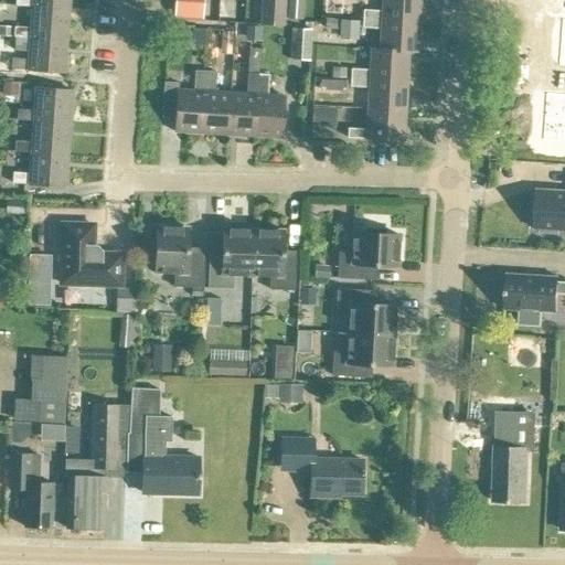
[(173,0),(173,14),(196,17),(196,0),(173,0)]
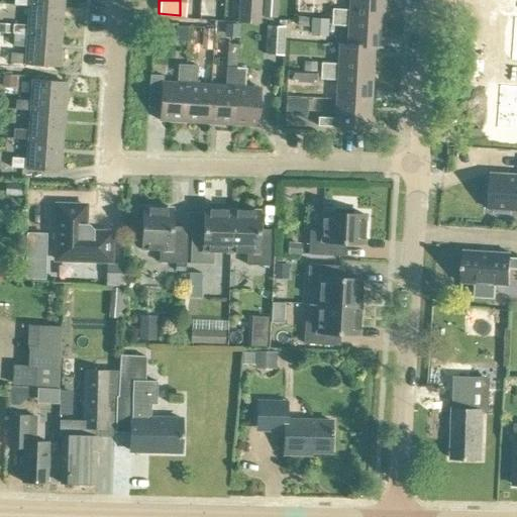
[(238,0),(237,23),(261,24),(261,0),(238,0)]
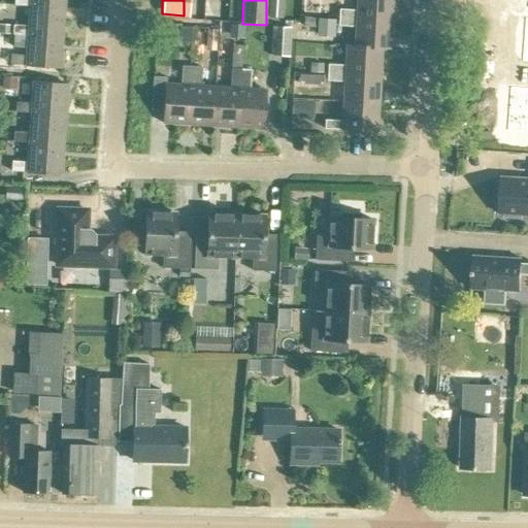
[(268,0),(268,19),(282,19),(283,0),(268,0)]
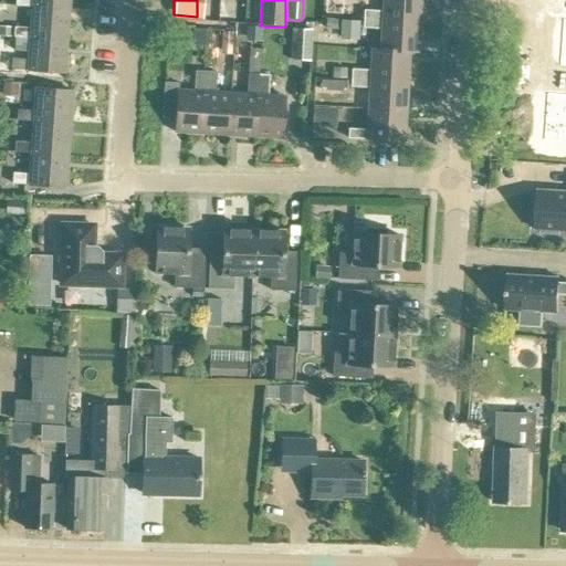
[(334,0),(333,0),(324,3),(329,16),(339,11),(334,0)]
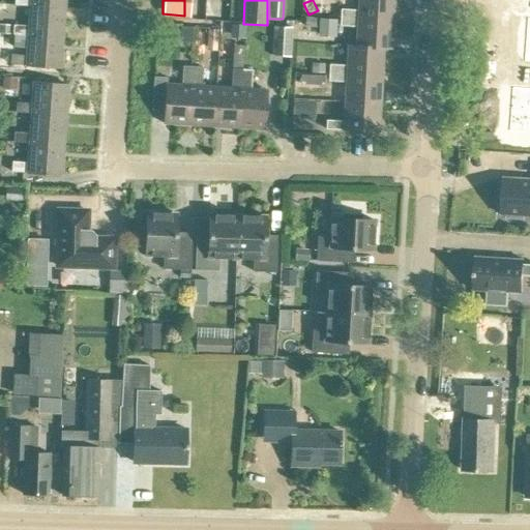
[(340,18),(393,21),(393,0),(357,0),(357,10),(341,9),(340,18)]
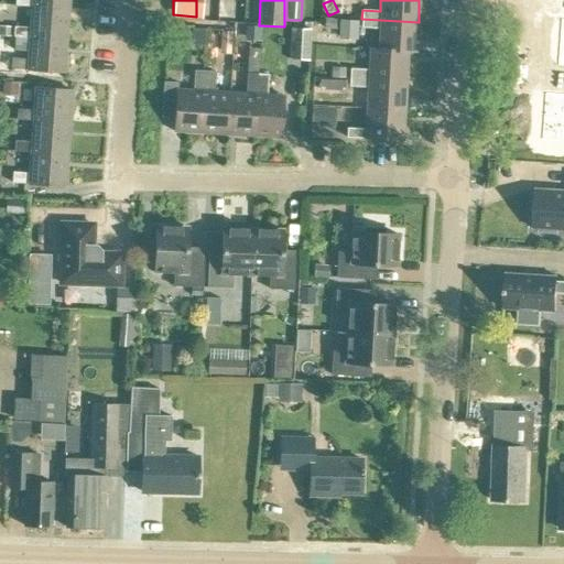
[(31,6),(31,7),(30,28),(13,26),(12,38),(29,39),(29,38),(66,40),(68,9),(31,6)]
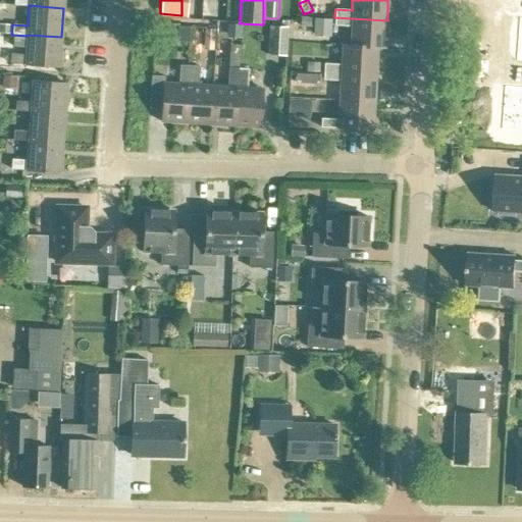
[(311,17),(301,17),(300,28),(311,28),(311,17)]
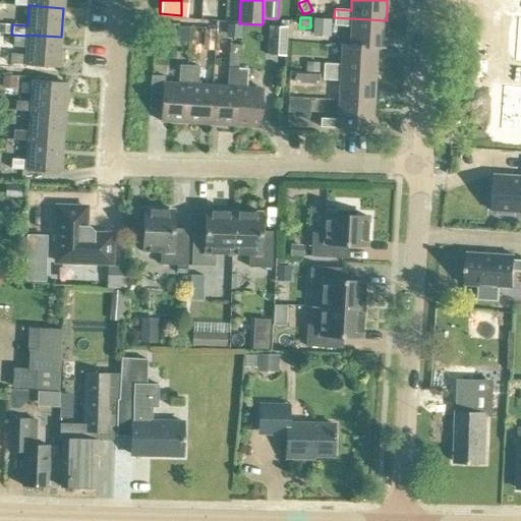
[(387,20),(334,17),(334,25),(350,26),(349,45),(377,48),(385,48),(387,20)]
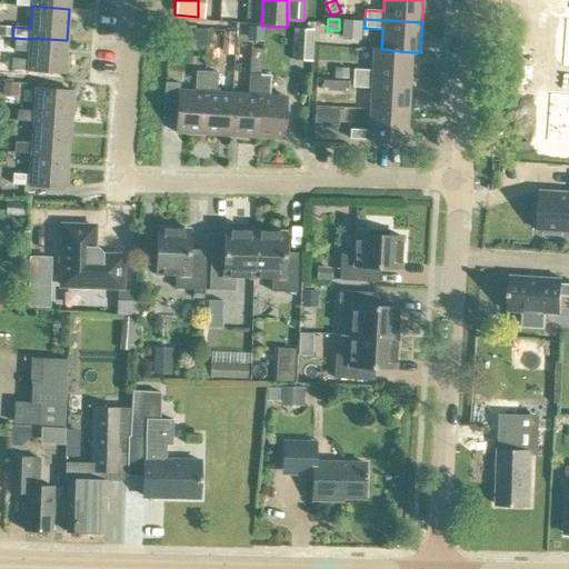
[(342,20),(341,38),(359,39),(360,21),(342,20)]
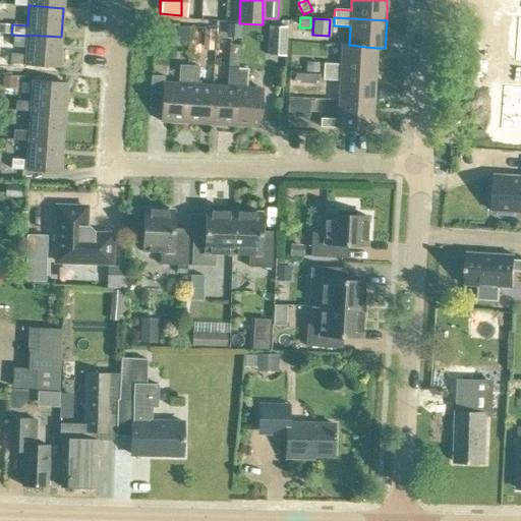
[(10,24),(0,23),(0,33),(9,35),(10,24)]
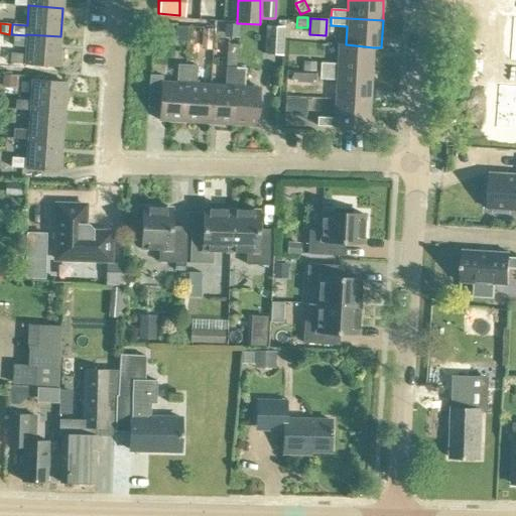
[(237,38),(238,24),(224,24),(223,37),(237,38)]
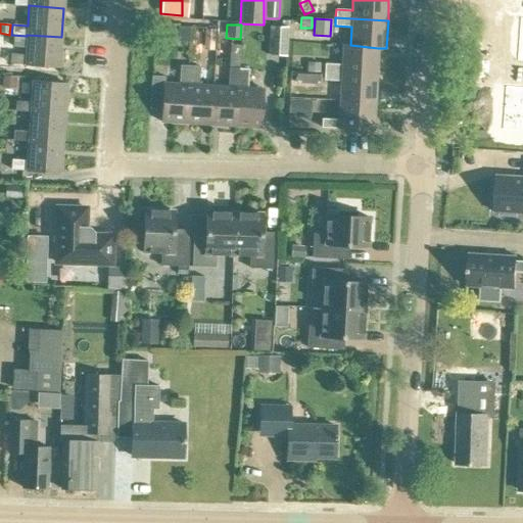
[(269,56),(286,56),(287,29),(270,28),(269,56)]
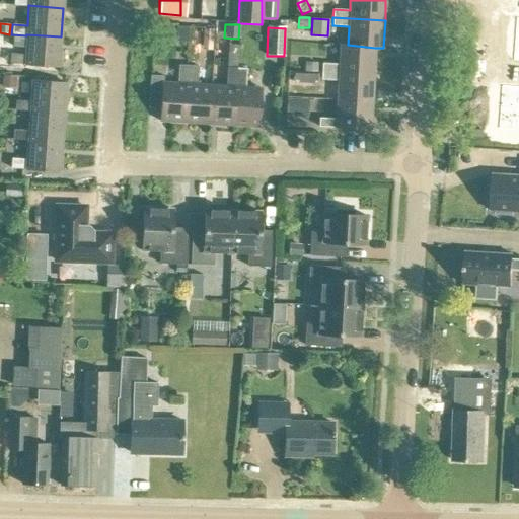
[(212,50),(213,29),(203,29),(202,50),(212,50)]
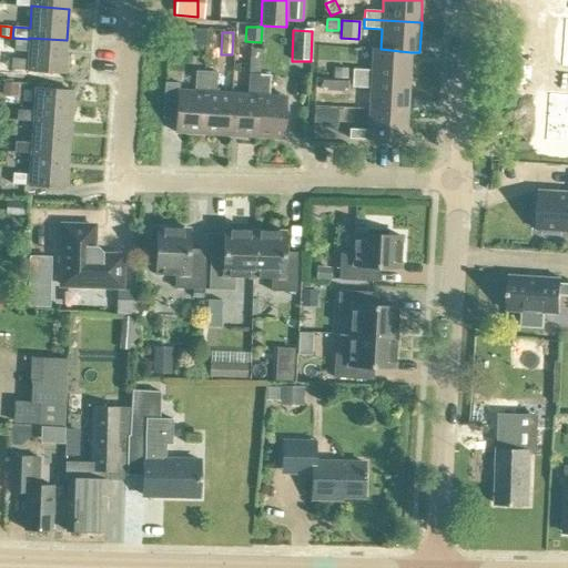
[(29,38),(29,39),(28,60),(11,59),(11,69),(27,70),(27,71),(64,73),(67,40),(29,38)]
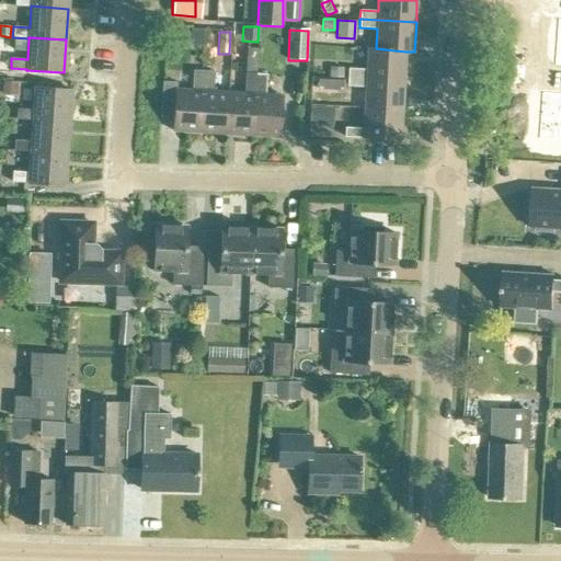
[(256,72),(258,48),(247,47),(245,71),(256,72)]
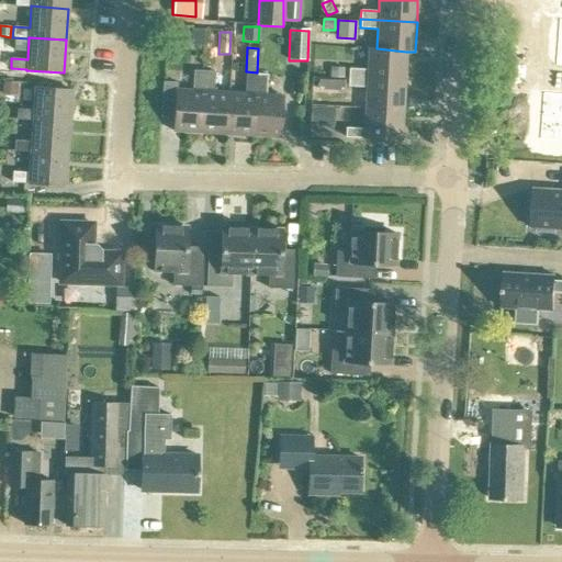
[(406,52),(377,48),(368,48),(367,70),(349,69),(348,78),(405,81),(406,52)]
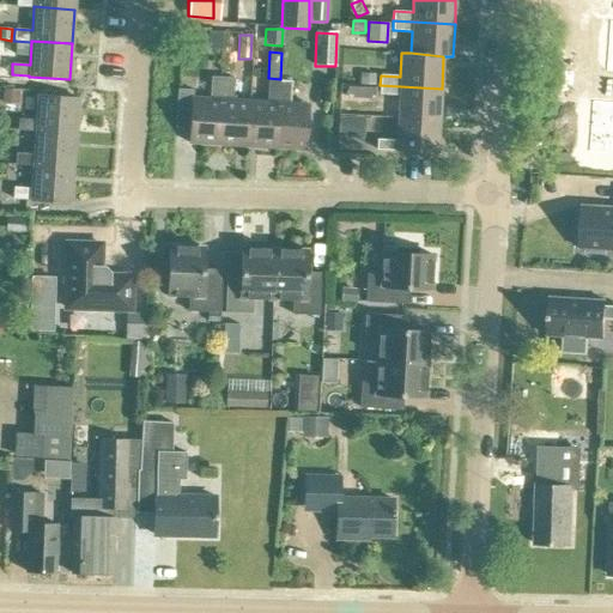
[(360,73),(359,86),(369,86),(375,86),(375,74),(360,73)]
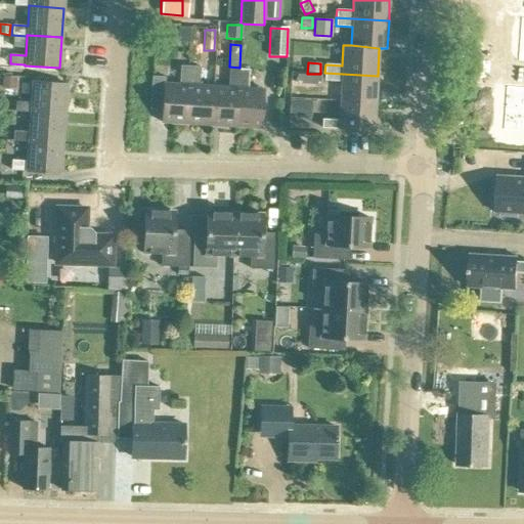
[(179,84),(165,83),(166,78),(153,77),(149,110),(162,111),(161,123),(186,124),(190,67),(180,66),(179,84)]
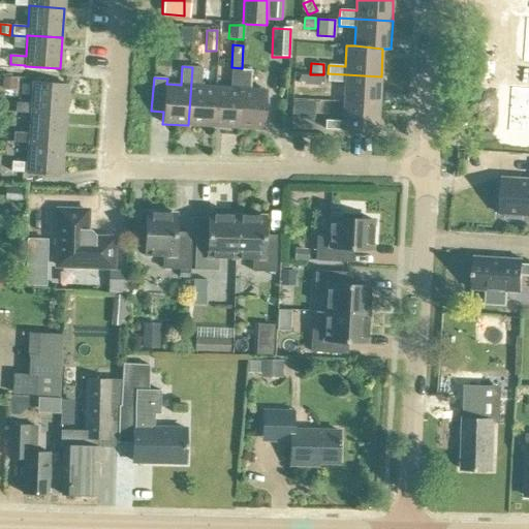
[(192,67),(188,125),(213,127),(215,87),(200,86),(201,67),(192,67)]
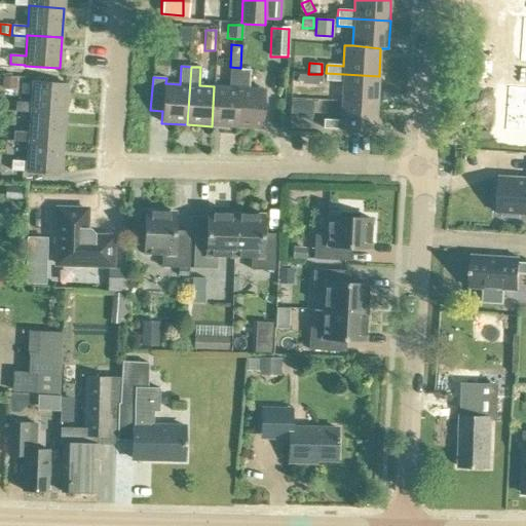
[(214,86),(212,126),(236,127),(240,70),(230,69),(229,87),(214,86)]
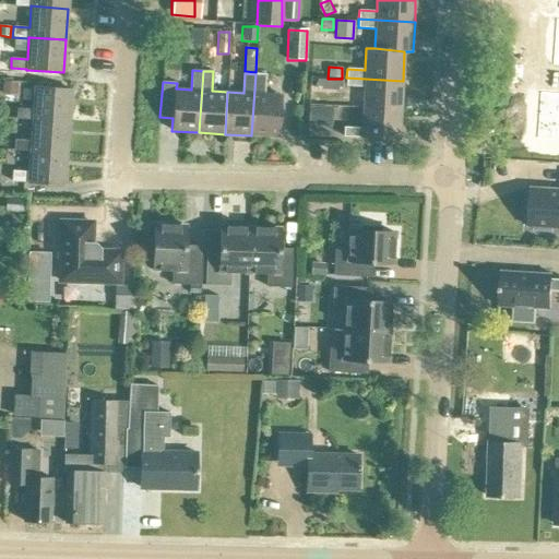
[(265,74),(256,74),(251,135),(277,138),(281,95),(264,94),(265,74)]
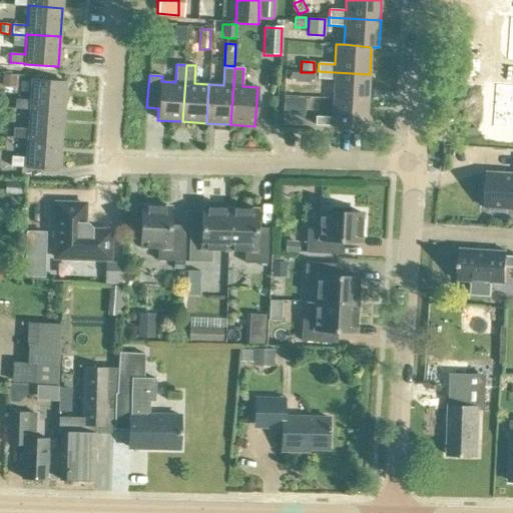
[(308,87),(309,72),(301,72),(291,71),(291,86),(308,87)]
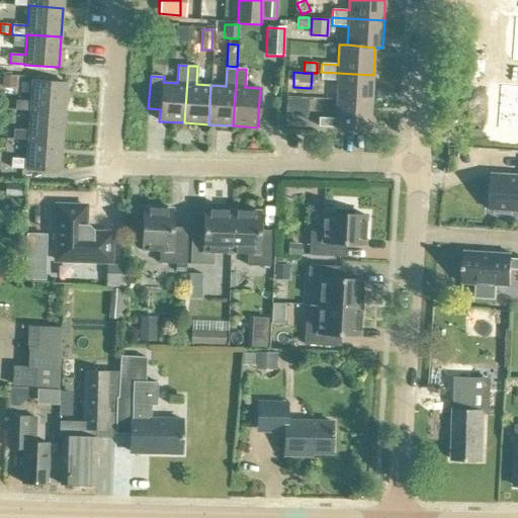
[(373,75),(321,72),(321,79),(337,80),(336,100),(371,102),(373,75)]
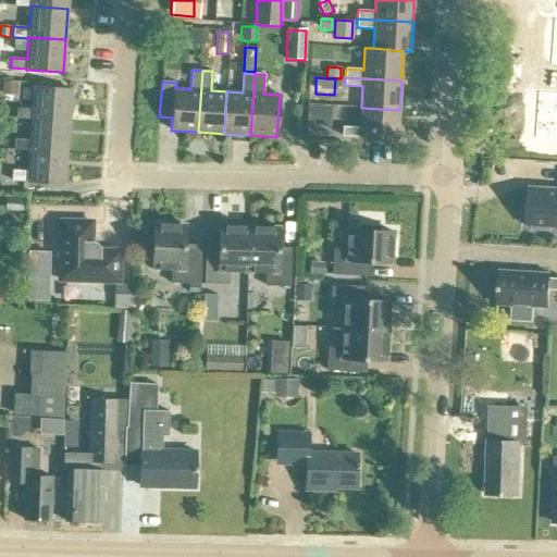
[(32,119),(69,121),(71,89),(34,87),(33,109),(16,108),(16,119),(32,120),(32,119)]
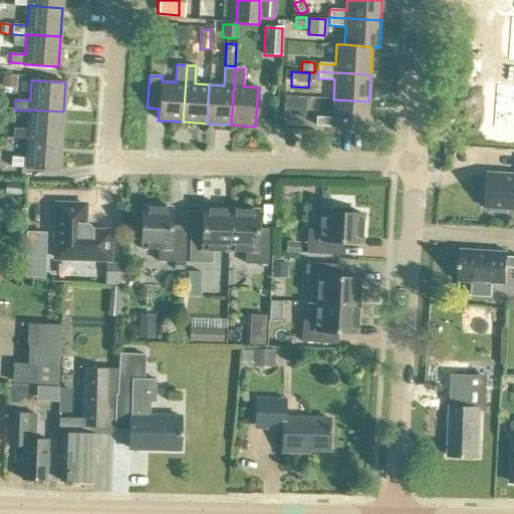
[(513,85),(495,84),(494,106),(513,107),(513,85)]
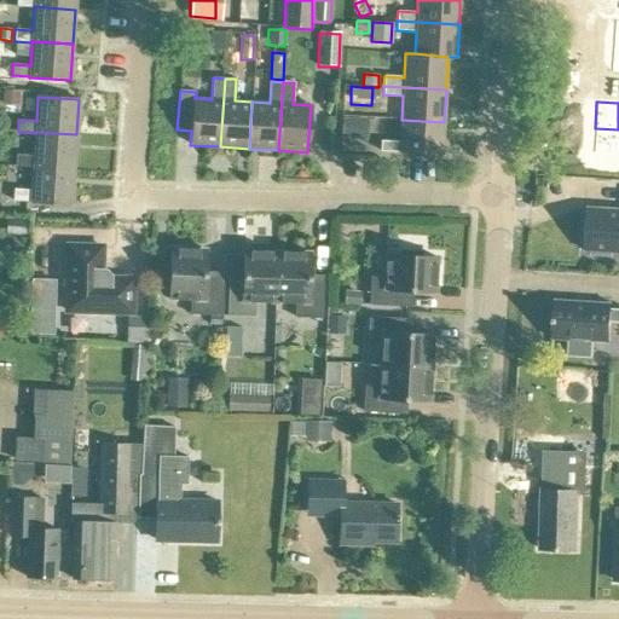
[(342,117),(341,138),(368,139),(368,119),(342,117)]
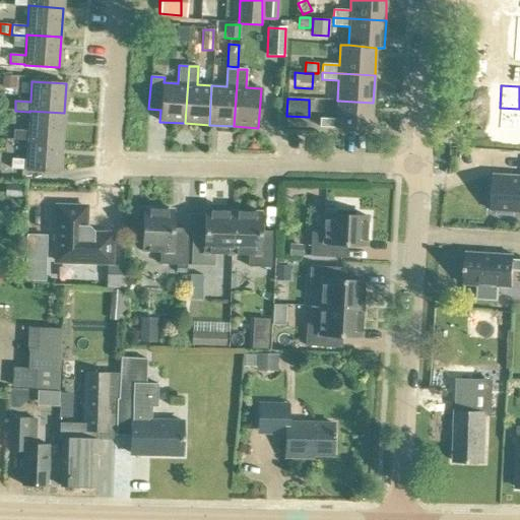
[(373,103),(337,101),(336,119),(320,118),(319,127),(372,130),(373,103)]
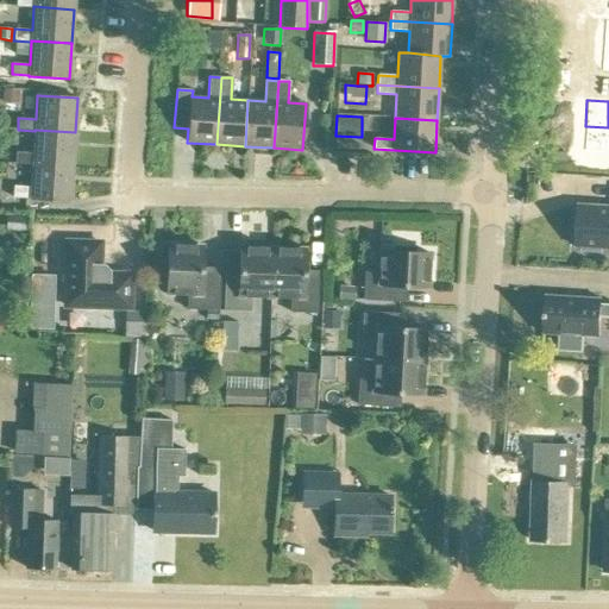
[(608,127),(585,126),(583,152),(608,154),(608,127)]
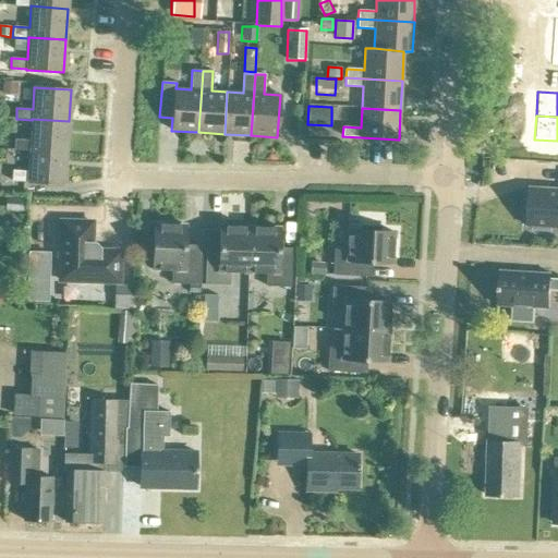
[(32,119),(32,120),(31,141),(14,140),(14,149),(29,150),(29,149),(67,153),(69,121),(32,119)]
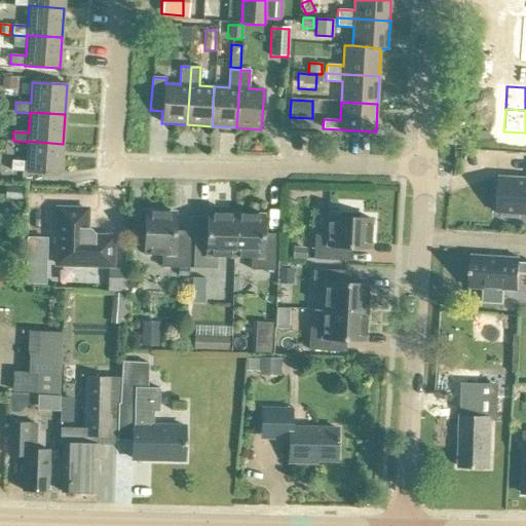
[(28,141),(28,142),(27,162),(11,161),(11,171),(26,172),(61,175),(63,144),(28,141)]
